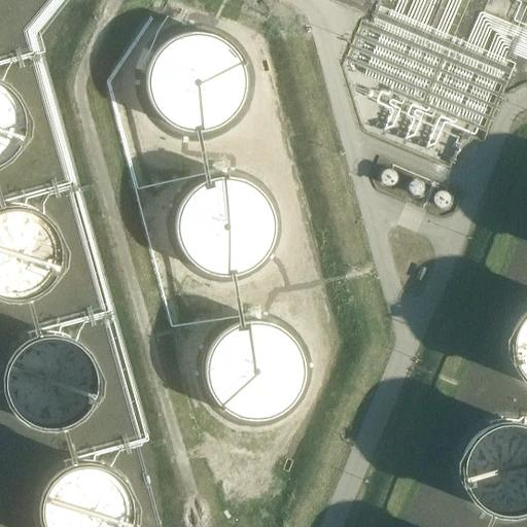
[(233,47),(229,44),(225,41),(222,39),(217,36),(214,35),(211,34),(207,33),(204,32),(200,32),(197,31),(192,31),(189,32),(185,32),(180,34),(177,35),(173,36),(170,38),(167,40),(163,43),(161,45),(157,48),(155,50),(153,54),(151,57),(149,60),(148,64),(147,67),(146,69),(146,72),(145,76),(145,79),(145,83),(145,84),(145,89),(146,92),(147,96),(147,97),(148,99),(149,102),(151,107),(153,110),(155,113),(159,115),(160,117),(164,120),(167,123),(170,125),(174,128),(178,129),(181,130),(184,131),(190,132),(194,132),(198,132),(201,132),(203,132),(206,131),(210,130),(215,128),(219,126),(224,123),(227,120),(230,118),(233,115),(235,112),(238,108),(241,104),(242,100),(243,97),(244,94),(244,92),(245,90),(245,86),(245,84),(245,80),(245,77),(245,73),(245,72),(244,68),(243,67),(242,63),(241,62),(240,58),(238,55),(236,51),(233,47)]
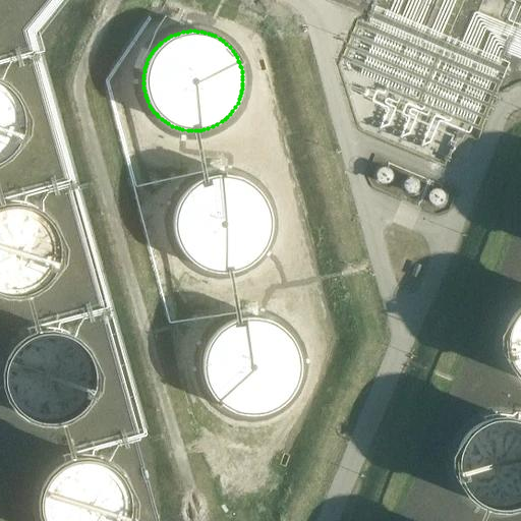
[(18,103),(17,102),(16,98),(14,96),(11,92),(9,89),(5,85),(2,83),(0,81),(0,160),(3,158),(7,155),(10,152),(13,149),(15,146),(16,143),(17,141),(18,139),(19,137),(20,134),(21,131),(21,129),(22,126),(22,124),(22,123),(22,119),(22,116),(21,114),(21,113),(20,109),(19,106),(18,103)]
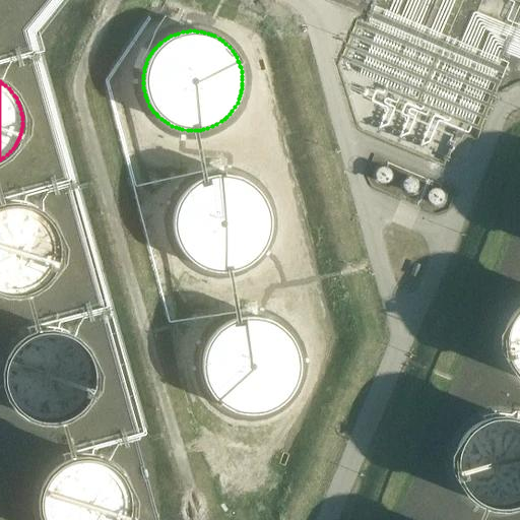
[(387,168),(385,167),(383,167),(381,167),(379,168),(378,169),(377,170),(376,171),(375,172),(375,173),(375,174),(375,175),(375,176),(375,178),(376,178),(377,180),(378,182),(379,183),(380,183),(382,183),(384,183),(386,183),(388,182),(390,180),(391,179),(391,178),(391,177),(392,175),(392,174),(391,172),(390,171),(390,170),(389,169),(387,168)]
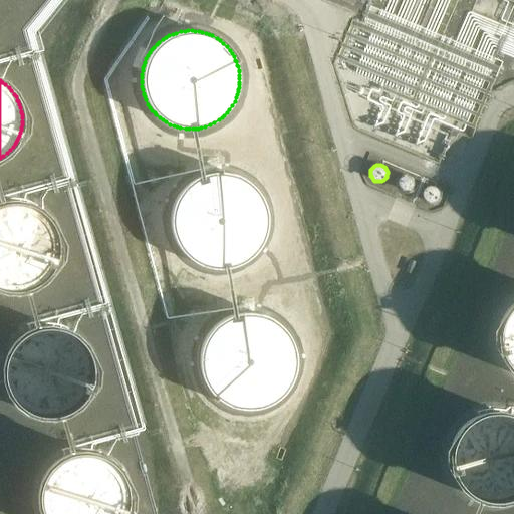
[(257,189),(253,185),(250,183),(247,180),(244,179),(241,177),(237,175),(234,174),(231,173),(226,172),(222,172),(217,172),(212,173),(210,173),(207,174),(203,175),(200,176),(195,178),(192,180),(189,182),(187,185),(183,188),(181,191),(178,195),(176,198),(175,202),(173,205),(172,210),(171,213),(171,217),(171,220),(171,224),(171,227),(172,231),(172,233),(173,236),(174,239),(176,242),(178,245),(179,247),(180,248),(182,251),(184,254),(185,255),(188,257),(190,260),(195,263),(198,264),(200,265),(204,267),(209,268),(215,269),(218,269),(222,269),(225,269),(229,268),(234,267),(238,265),(243,263),(248,260),(252,257),(254,254),(257,252),(259,249),(260,248),(262,245),(262,243),(263,242),(265,238),(266,235),(266,233),(267,230),(268,227),(268,225),(268,221),(268,218),(268,214),(267,211),(267,209),(266,208),(265,204),(264,201),(262,198),(260,193),(258,191),(257,189)]
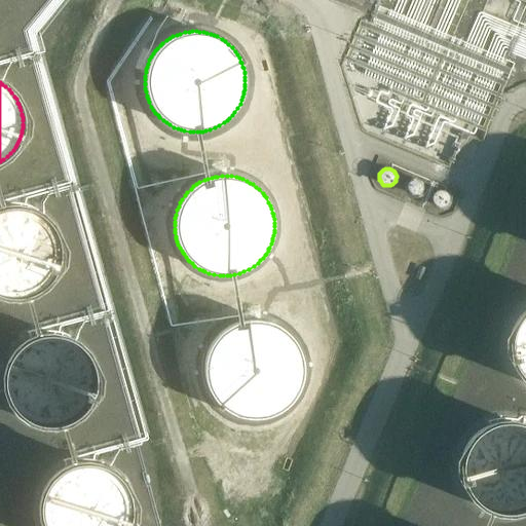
[(423,188),(422,186),(422,185),(422,184),(421,183),(419,181),(418,180),(417,180),(416,179),(414,179),(412,180),(411,180),(410,181),(409,182),(408,183),(407,184),(407,186),(407,188),(407,189),(407,190),(408,192),(409,193),(411,194),(412,195),(414,195),(415,195),(417,195),(419,194),(420,193),(421,192),(421,191),(422,190),(423,188)]
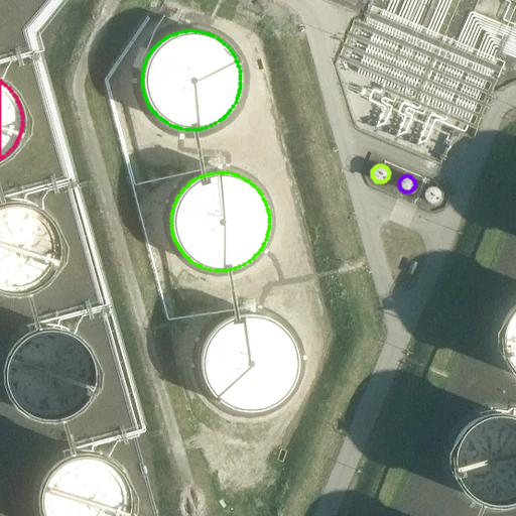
[(440,195),(440,194),(440,191),(439,190),(438,189),(437,188),(436,187),(434,186),(433,186),(431,186),(429,186),(428,187),(427,188),(425,189),(424,190),(424,192),(423,194),(423,195),(423,196),(423,198),(424,200),(426,201),(427,202),(429,203),(430,204),(432,204),(434,204),(436,203),(437,203),(438,202),(439,200),(440,198),(440,196),(440,195)]
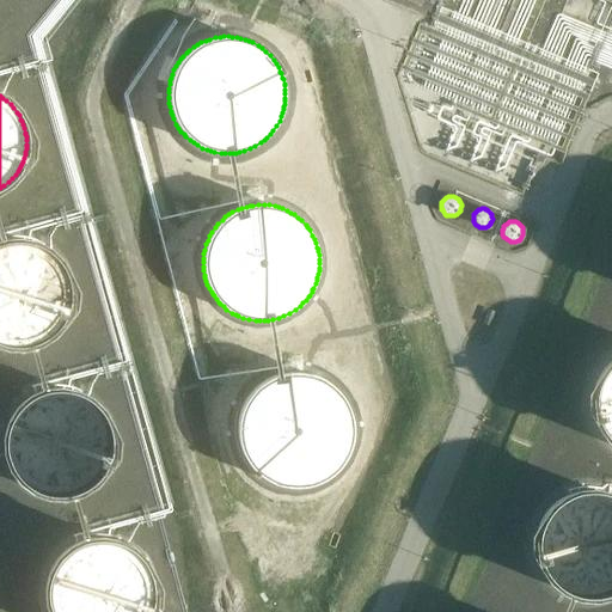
[(66,279),(65,275),(62,271),(61,268),(57,262),(55,259),(53,256),(48,252),(46,250),(40,246),(35,244),(31,243),(25,242),(22,240),(16,240),(11,240),(7,240),(4,242),(0,242),(0,343),(6,344),(12,346),(18,346),(22,346),(28,344),(31,343),(37,341),(42,338),(48,335),(50,332),(53,329),(55,328),(57,324),(59,323),(60,319),(61,318),(62,316),(63,312),(65,311),(66,306),(66,305),(67,301),(67,297),(67,293),(67,291),(67,287),(66,281),(66,279)]
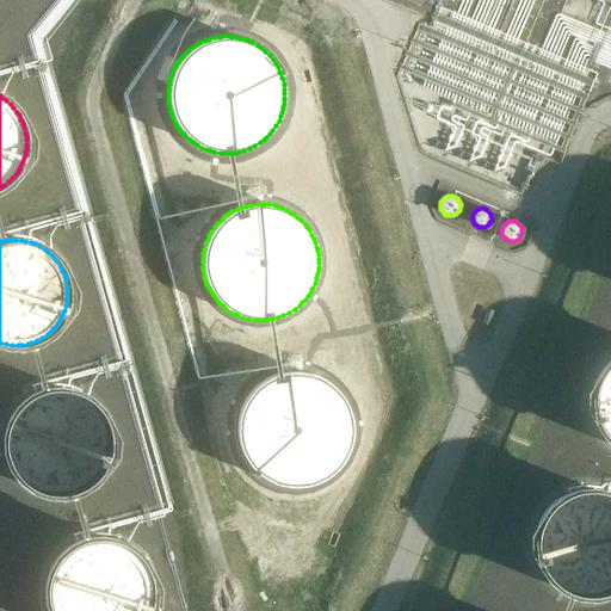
[(493,312),(487,308),(481,323),(487,326),(493,312)]
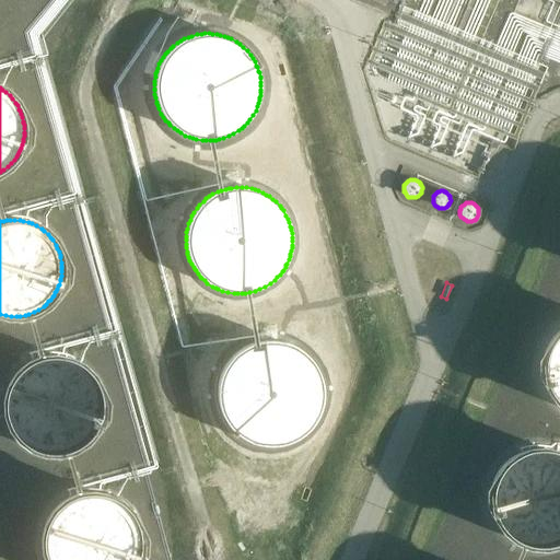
[(559,328),(559,330),(556,333),(553,335),(550,339),(548,342),(547,346),(545,351),(543,356),(541,360),(541,363),(541,366),(541,369),(541,372),(543,376),(543,377),(543,380),(544,383),(545,386),(546,388),(547,389),(549,393),(549,395),(551,397),(555,400),(558,404),(559,405),(559,328)]
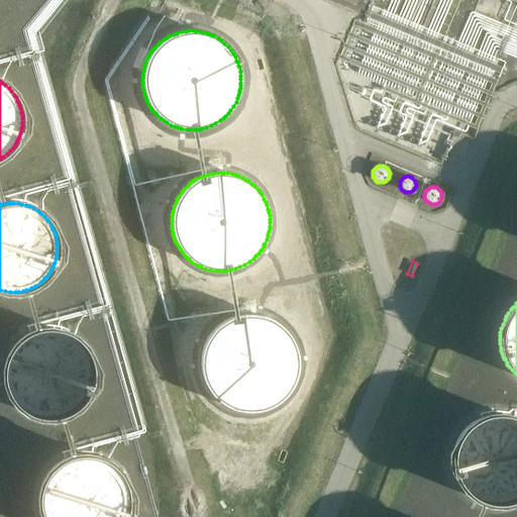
[(294,344),(293,341),(291,337),(289,334),(287,331),(284,329),(283,328),(279,324),(276,322),(272,320),(268,318),(265,317),(260,316),(256,315),(251,315),(247,315),(244,315),(238,316),(235,317),(232,318),(227,320),(222,323),(220,325),(217,327),(213,331),(211,333),(209,336),(207,339),(205,344),(204,347),(203,349),(202,352),(202,356),(201,359),(201,364),(201,369),(201,371),(202,374),(203,376),(204,379),(205,384),(208,389),(211,393),(213,396),(214,397),(217,399),(218,400),(219,402),(222,404),(227,406),(231,408),(236,410),(241,411),(247,412),(252,412),(257,411),(263,410),(266,409),(268,408),(273,406),(277,403),(281,400),(285,397),(289,393),(291,388),(293,385),(294,384),(295,380),(296,379),(297,376),(297,372),(298,370),(298,367),(298,365),(298,362),(298,359),(298,356),(297,354),(297,350),(296,347),(295,345),(294,344)]
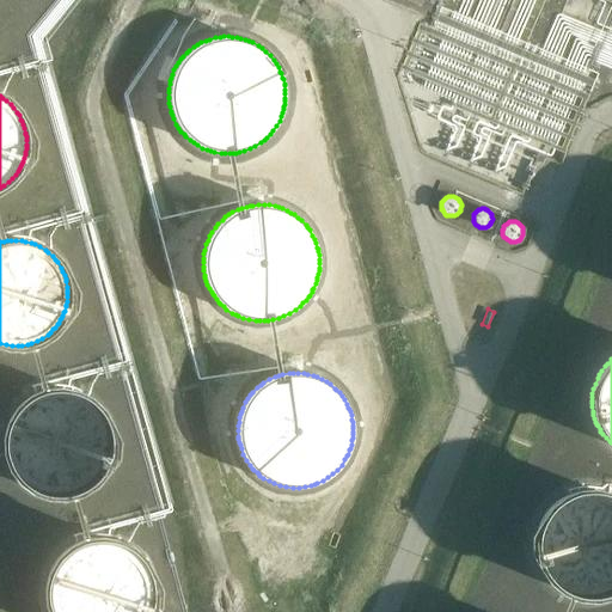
[(104,420),(103,416),(101,412),(98,409),(96,407),(91,403),(87,399),(85,398),(81,396),(75,393),(72,392),(68,391),(63,391),(60,390),(54,390),(50,390),(47,391),(42,392),(38,393),(34,396),(30,397),(26,399),(23,402),(19,407),(14,410),(12,414),(10,418),(8,422),(7,427),(6,430),(5,434),(4,440),(4,444),(5,448),(5,454),(6,458),(8,463),(10,465),(11,469),(14,473),(18,478),(23,482),(28,487),(32,489),(37,491),(43,494),(49,495),(55,495),(61,495),(67,494),(73,493),(78,490),(84,488),(89,484),(93,481),(97,476),(98,475),(101,471),(104,466),(105,465),(106,460),(108,457),(108,456),(109,451),(109,450),(109,447),(110,444),(110,441),(109,438),(109,433),(109,432),(108,428),(106,423),(105,422),(104,420)]
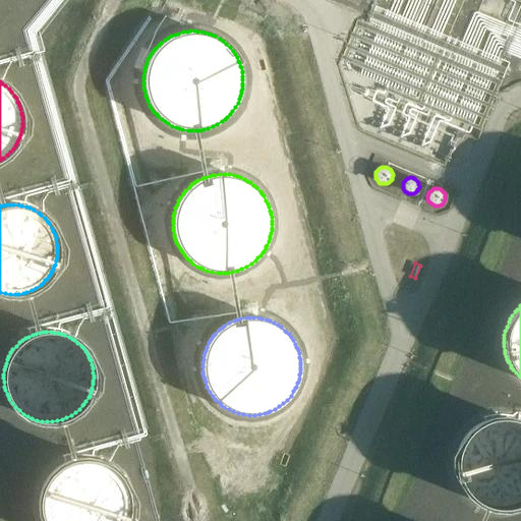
[(520,422),(519,422),(515,420),(512,419),(508,418),(503,418),(500,418),(497,418),(493,418),(489,419),(484,420),(480,422),(477,424),(473,427),(470,429),(468,431),(464,436),(462,439),(460,443),(459,446),(457,451),(456,454),(456,457),(455,459),(455,462),(455,466),(455,467),(456,471),(456,472),(457,475),(458,479),(460,483),(462,487),(465,493),(469,496),(473,499),(477,502),(481,505),(486,506),(489,507),(495,508),(500,508),(505,508),(508,508),(512,507),(515,506),(518,505),(520,503),(520,422)]
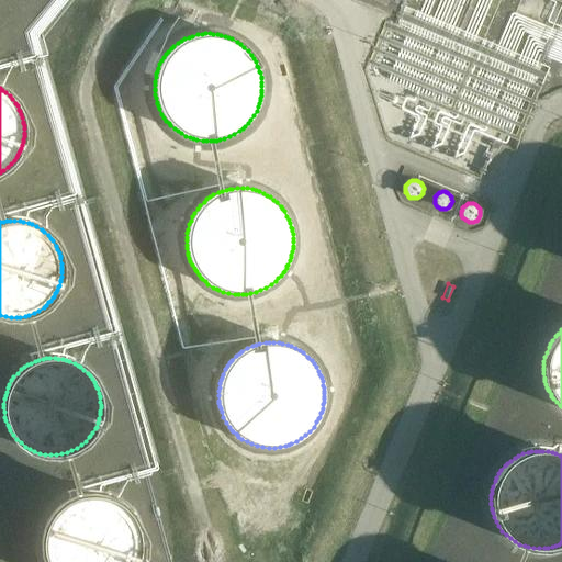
[(94,496),(89,496),(83,496),(82,496),(77,498),(71,499),(67,503),(62,505),(59,507),(56,510),(54,513),(53,514),(51,517),(48,520),(46,525),(45,528),(44,530),(43,534),(43,537),(42,539),(42,542),(42,547),(43,550),(43,553),(43,555),(44,559),(45,561),(135,561),(136,561),(137,558),(137,554),(138,550),(138,548),(138,544),(138,540),(138,537),(137,534),(137,531),(136,528),(134,525),(133,521),(130,517),(127,514),(125,510),(123,508),(120,506),(116,504),(114,502),(111,501),(108,499),(102,497),(98,496),(94,496)]
